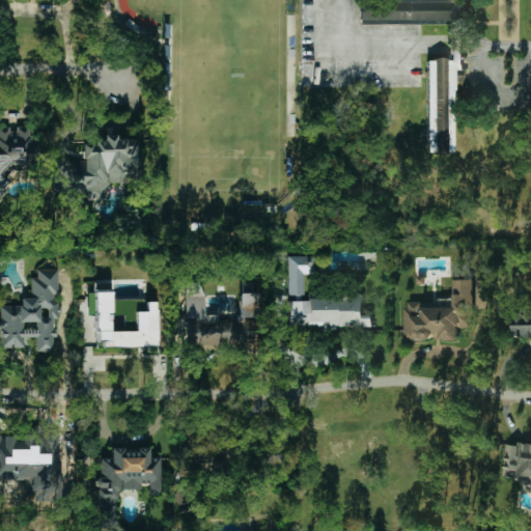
[(359,0),(360,24),(464,23),(463,0),(359,0)]
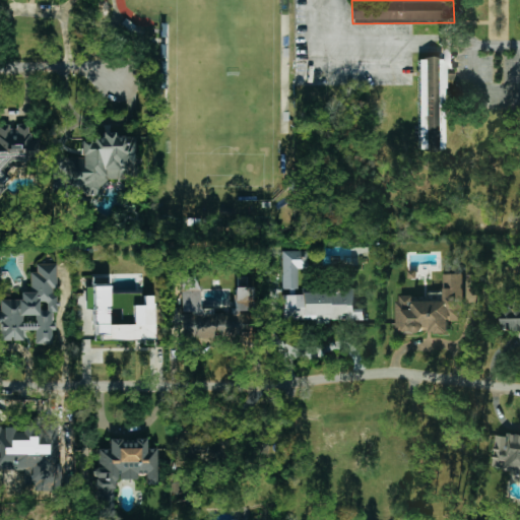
[(417,59),(419,150),(443,149),(441,84),(453,83),(451,35),(442,35),(442,58),(417,59)]
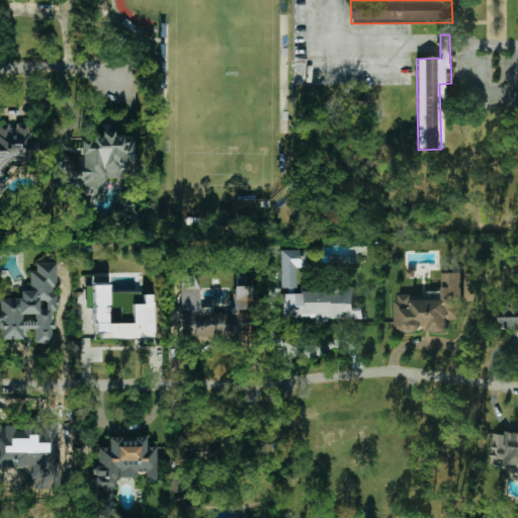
[(0,193),(3,190),(4,182),(6,180),(7,172),(15,165),(33,167),(37,141),(27,131),(28,124),(16,122),(15,132),(8,124),(1,123),(0,124),(0,193)]
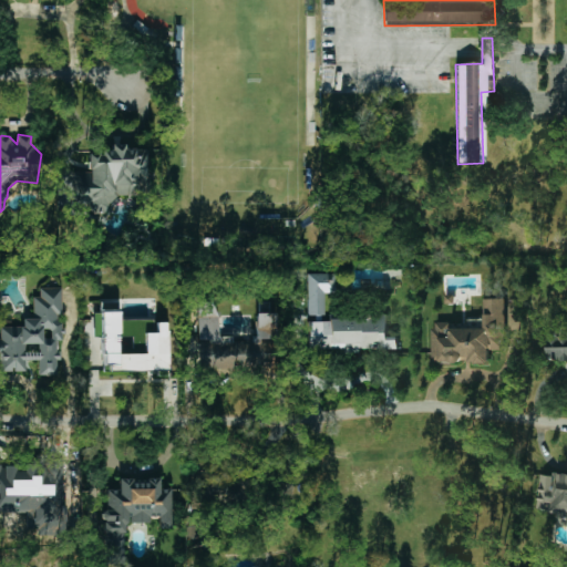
[(147,196),(147,150),(124,150),(124,145),(111,145),(111,150),(102,150),(102,154),(89,154),(88,172),(71,172),(71,213),(111,213),(111,196),(147,196)]
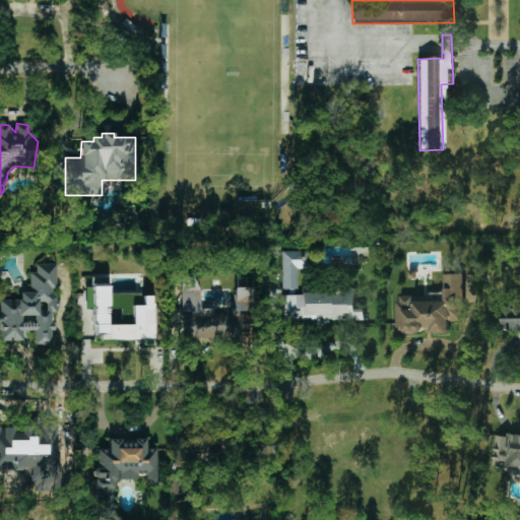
[(281,289),(297,289),(297,268),(307,268),(307,251),(281,251),(281,289)]
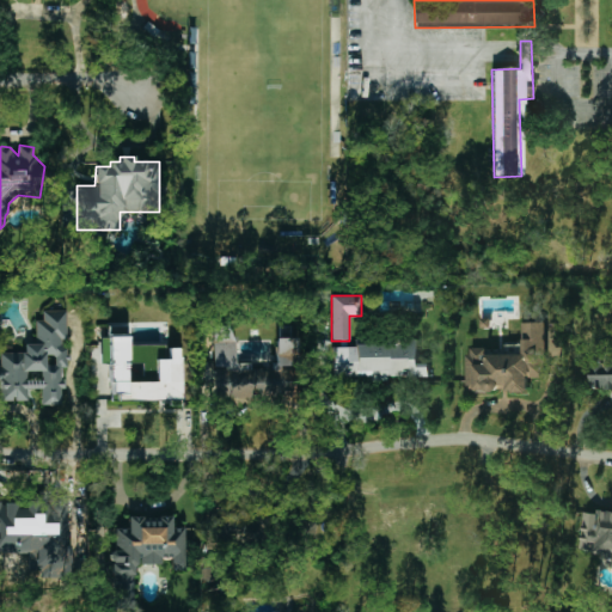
[(66,311),(43,311),(43,320),(35,320),(35,343),(24,343),(24,352),(0,352),(0,401),(28,401),(28,389),(41,389),(41,405),(61,405),(61,368),(67,368),(67,347),(66,347),(66,311)]
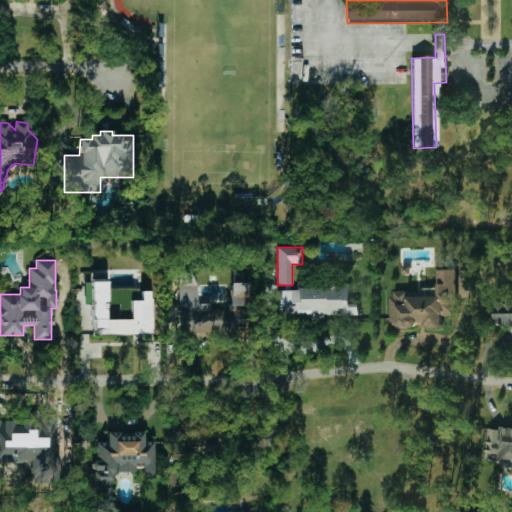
[(391,327),(419,327),(442,327),(442,316),(457,315),(456,300),(466,300),(465,281),(459,281),(458,269),(437,269),(437,296),(406,296),(406,290),(390,290),(391,327)]
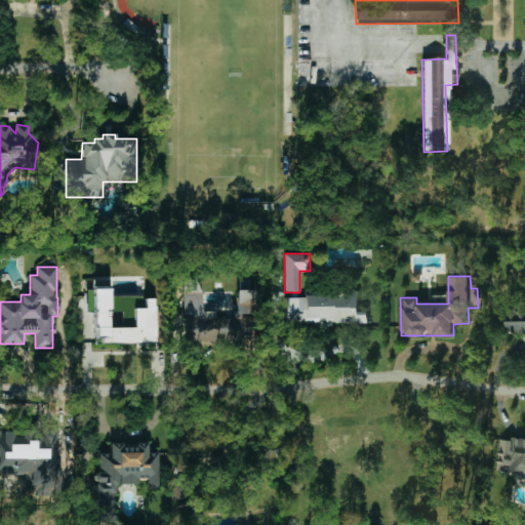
[(184,339),(248,338),(248,314),(254,314),(253,290),(236,290),(236,312),(200,313),(199,282),(183,282),(184,339)]
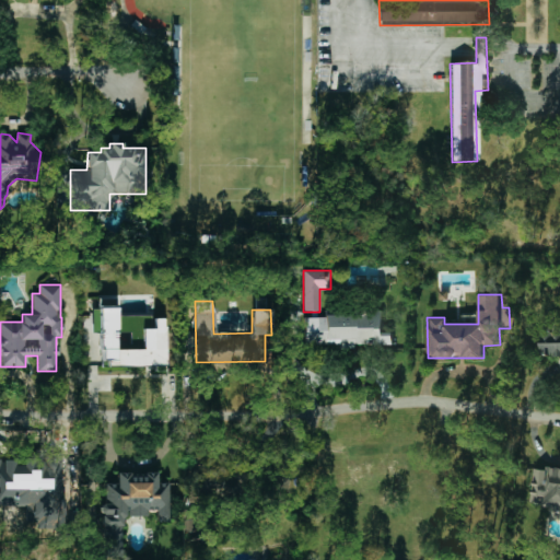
[(116,350),(116,308),(101,308),(101,366),(164,366),(164,319),(154,319),(154,329),(142,329),(142,350),(116,350)]
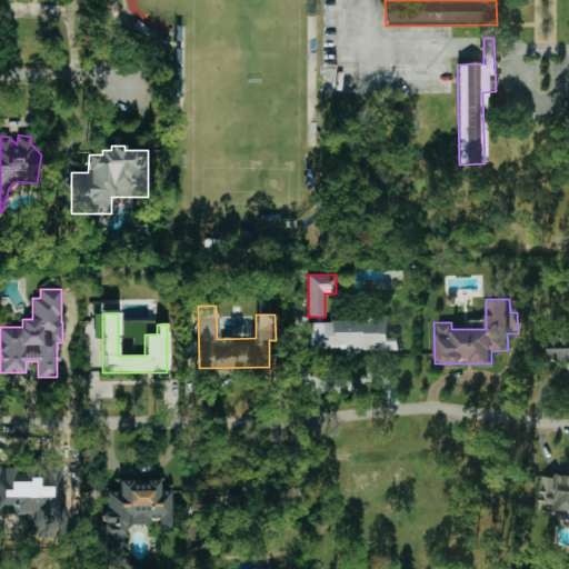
[(310,351),(400,350),(399,337),(390,337),(389,318),(309,320),(310,351)]
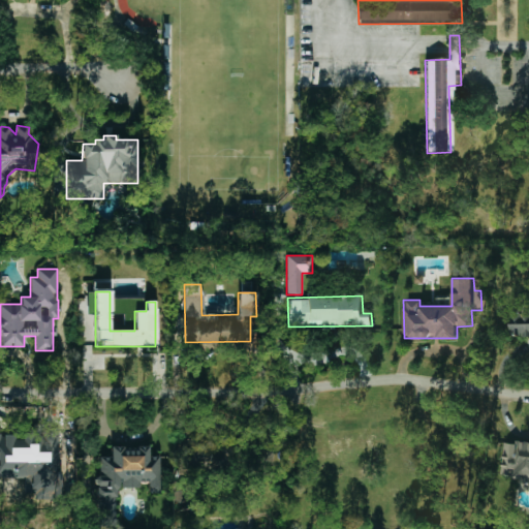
[(528,306),(510,307),(510,335),(528,335),(528,306)]
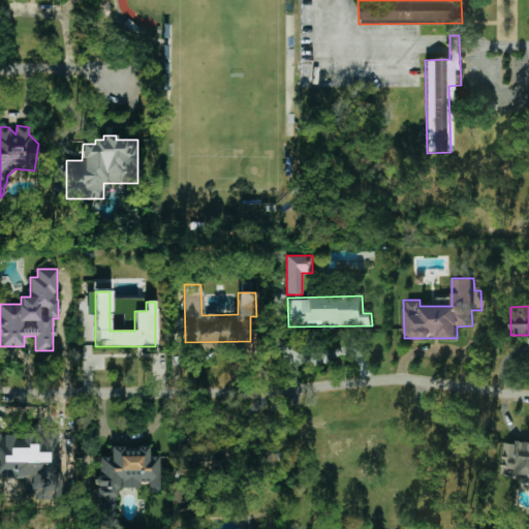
[(528,442),(505,440),(501,475),(528,478),(528,442)]
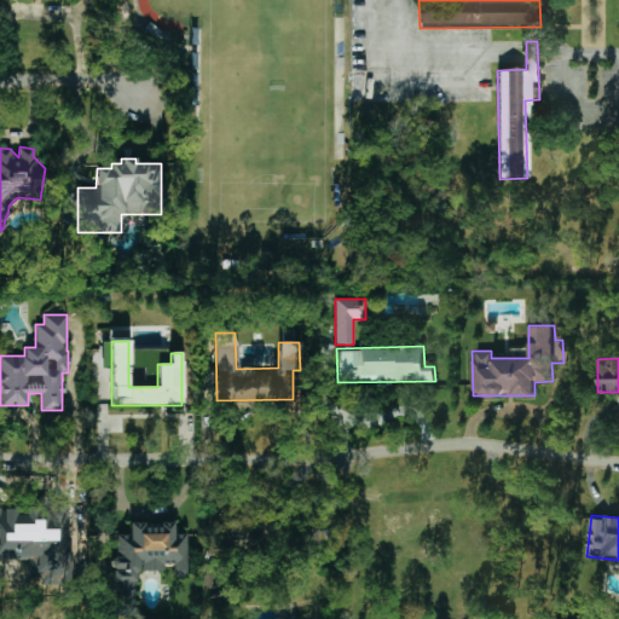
[(113,615),(134,615),(134,571),(169,572),(169,577),(186,577),(186,533),(173,533),(173,524),(129,522),(128,534),(117,534),(117,557),(114,557),(113,615)]
